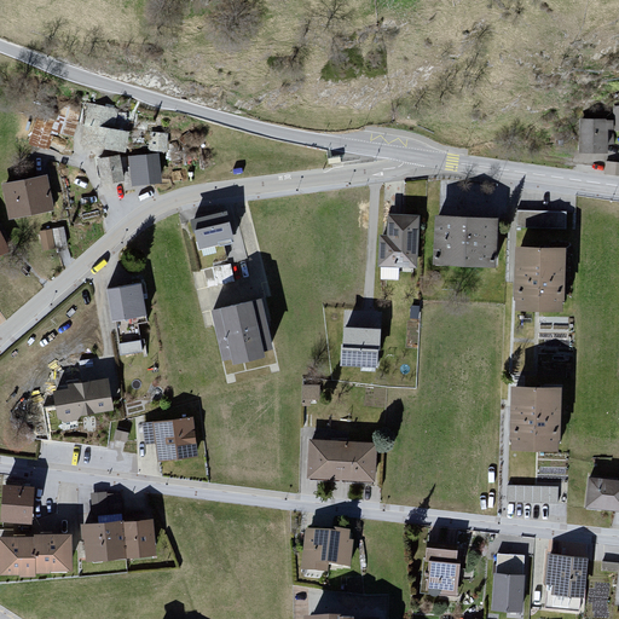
[(81,143),(128,155),(134,133),(115,127),(119,113),(91,105),(81,143)]
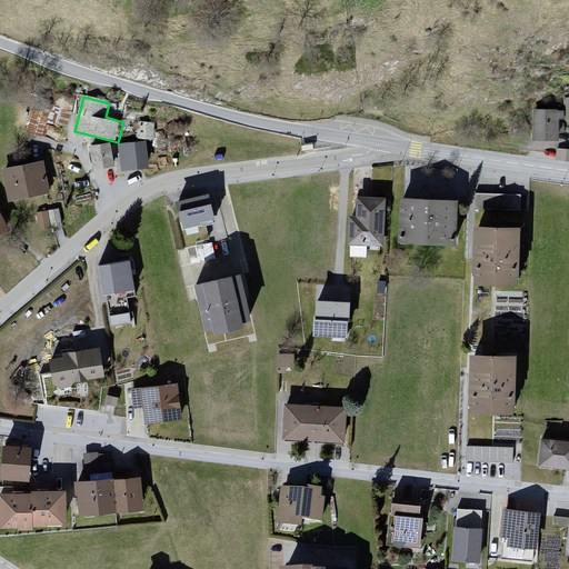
[(48,121),(67,127),(73,103),(53,98),(51,108),(35,103),(27,131),(43,136),(48,121)]
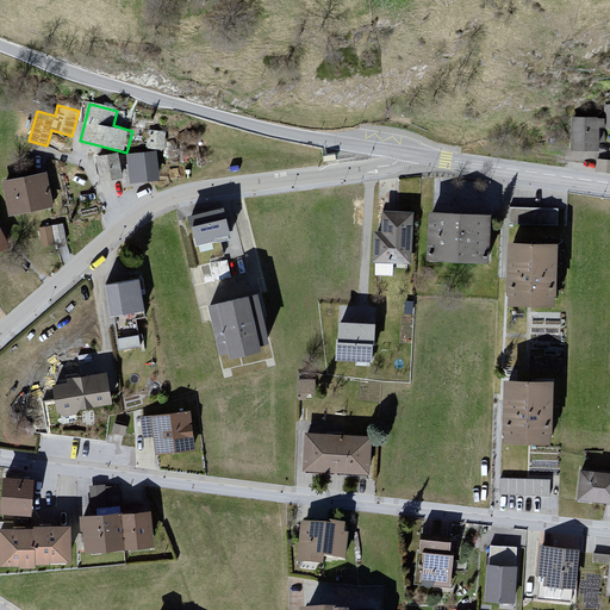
[(603,118),(574,118),(573,150),(602,151),(603,118)]
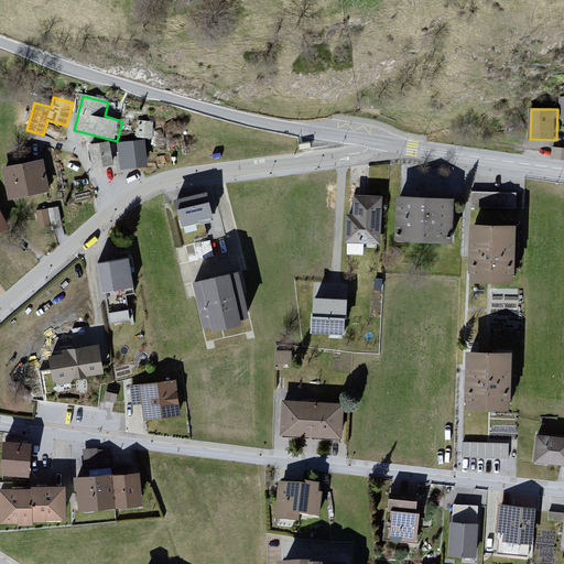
[(139,118),(138,136),(153,136),(153,119),(139,118)]
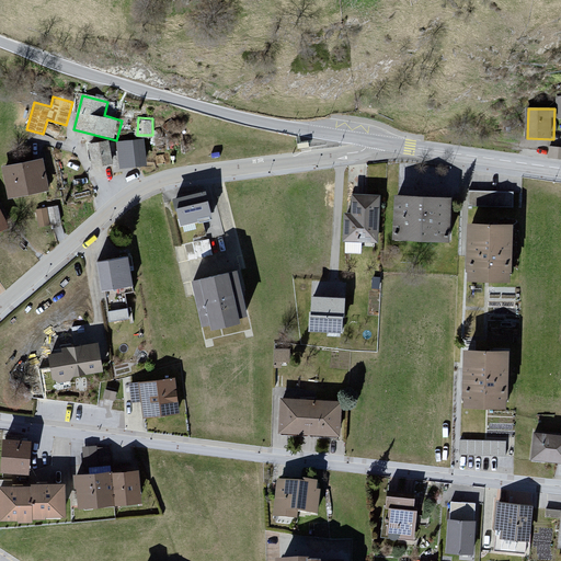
[(117,142),(122,167),(150,161),(146,137),(117,142)]
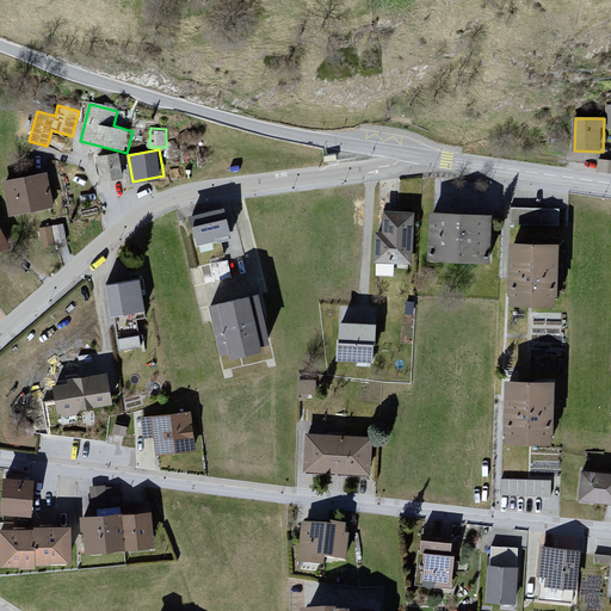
[(97,158),(102,184),(124,179),(119,154),(97,158)]
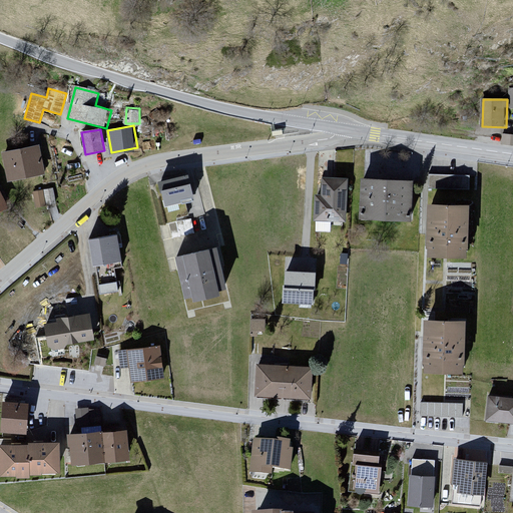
[(512,146),(512,135),(503,135),(503,146),(512,146)]
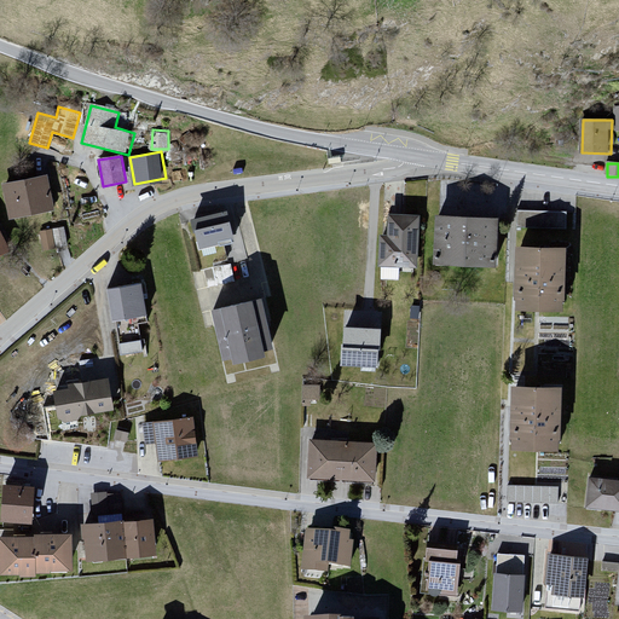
[(4,185),(10,220),(57,212),(50,175),(4,185)]
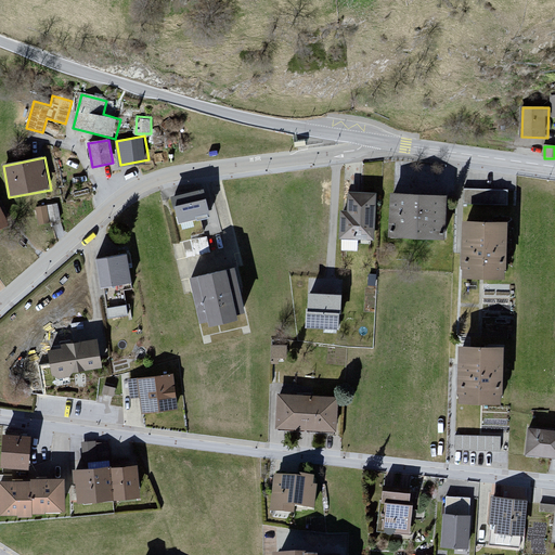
[(464,202),(508,203),(510,188),(465,186),(464,202)]
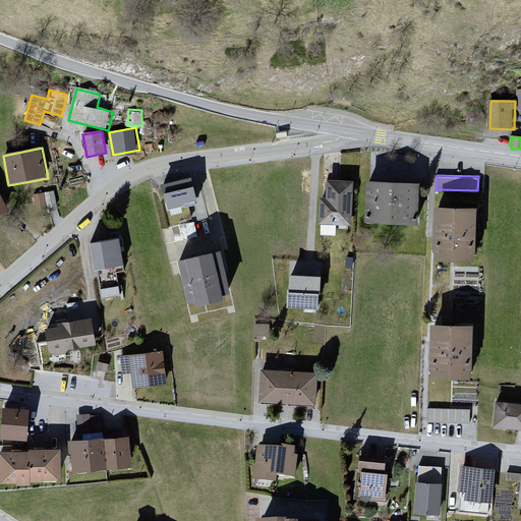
[(171,209),(200,200),(194,177),(165,185),(171,209)]
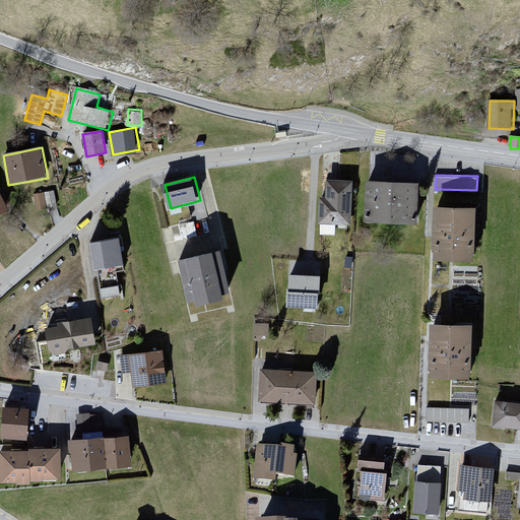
[(317,222),(352,224),(354,181),(328,180),(327,199),(319,198),(317,222)]
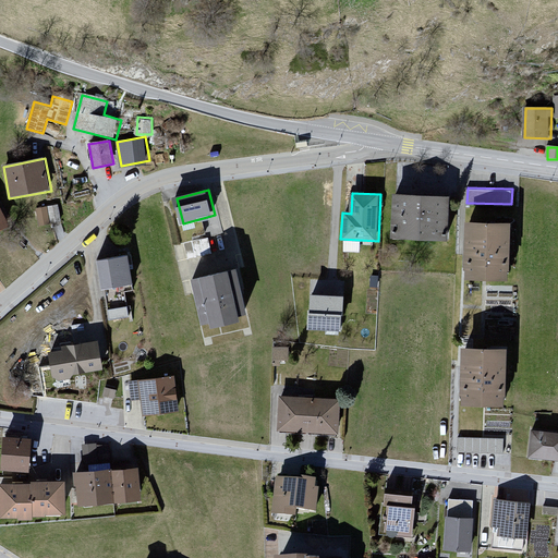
[(395,235),(450,239),(452,196),(397,193),(395,235)]
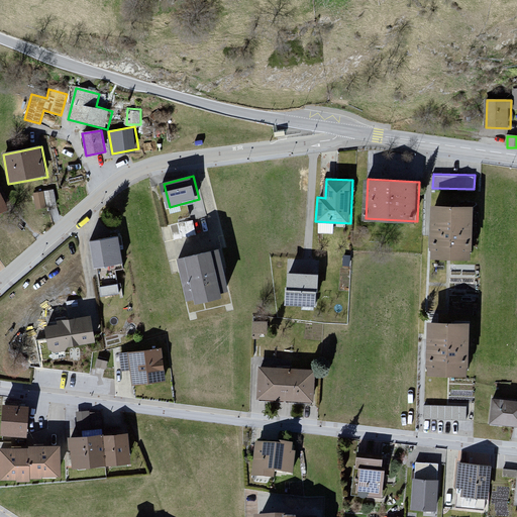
[(55,187),(33,192),(37,208),(59,203),(55,187)]
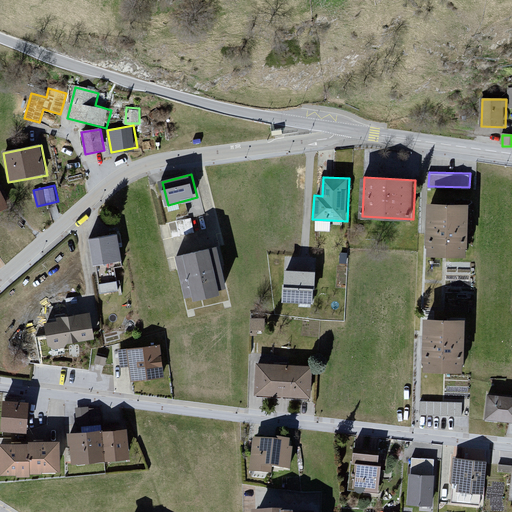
[(0,212),(11,206),(0,186),(0,212)]
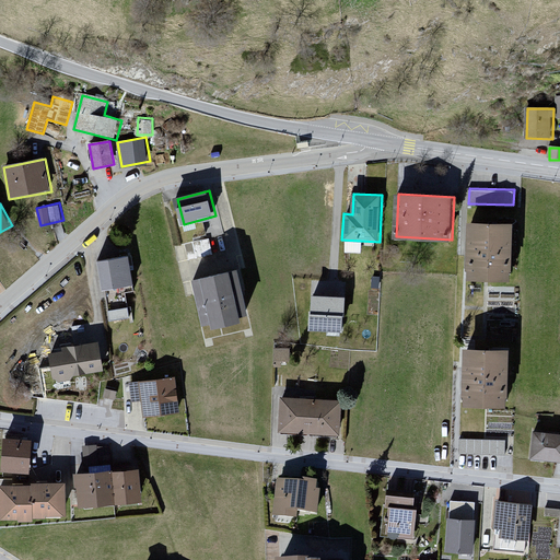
[(468,278),(515,280),(517,223),(469,222),(468,278)]
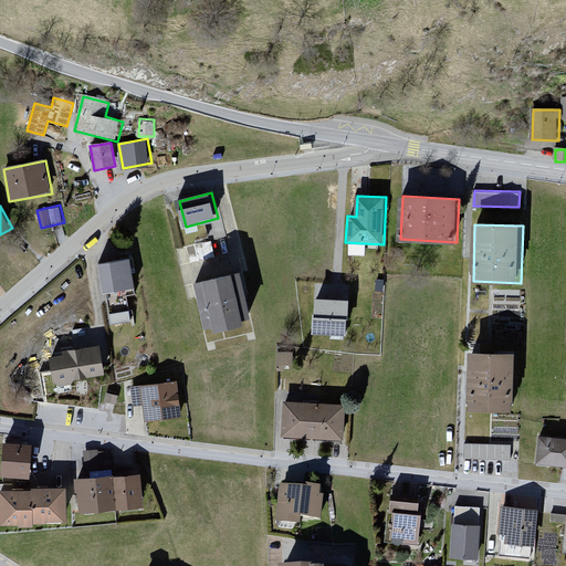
[(98,264),(105,295),(138,289),(133,258),(98,264)]
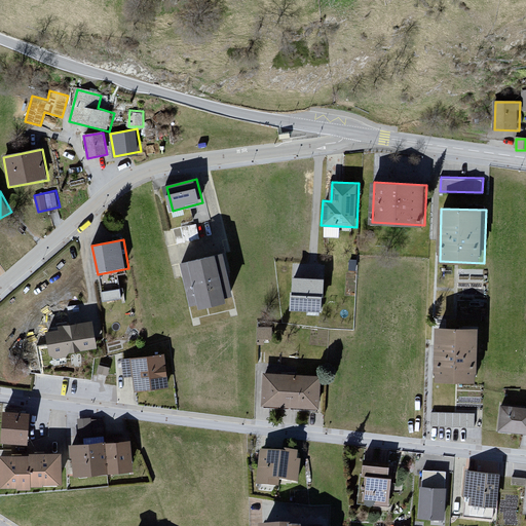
[(196,306),(229,298),(219,254),(185,262),(196,306)]
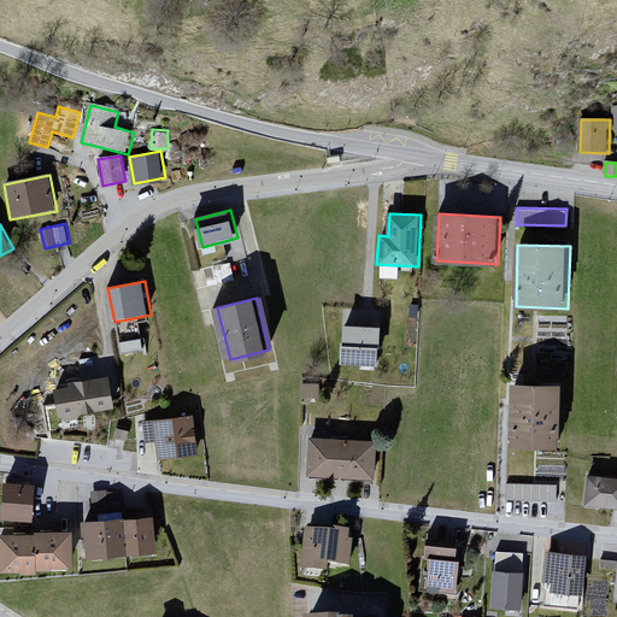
[(380,329),(341,327),(339,364),(377,366),(380,329)]
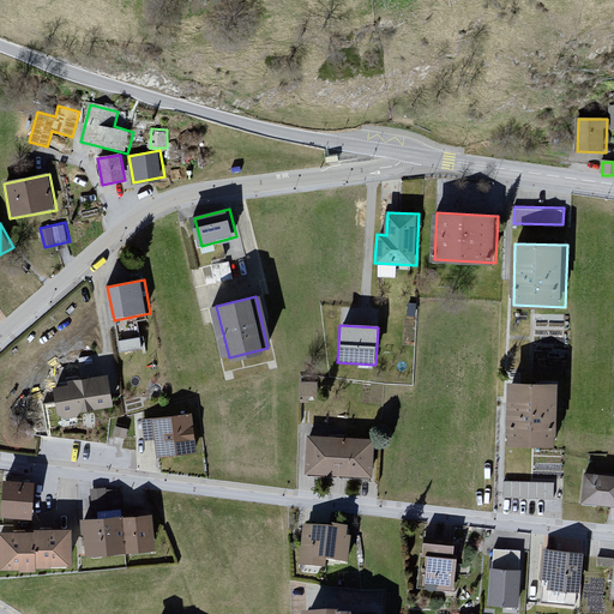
[(119,341),(120,353),(142,350),(140,339),(119,341)]
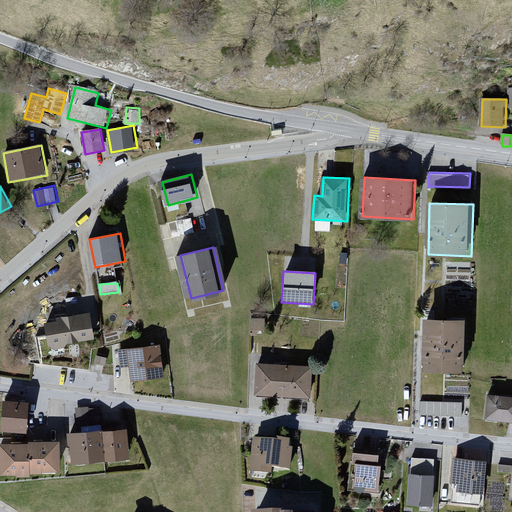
[(45,324),(51,349),(98,338),(91,313),(45,324)]
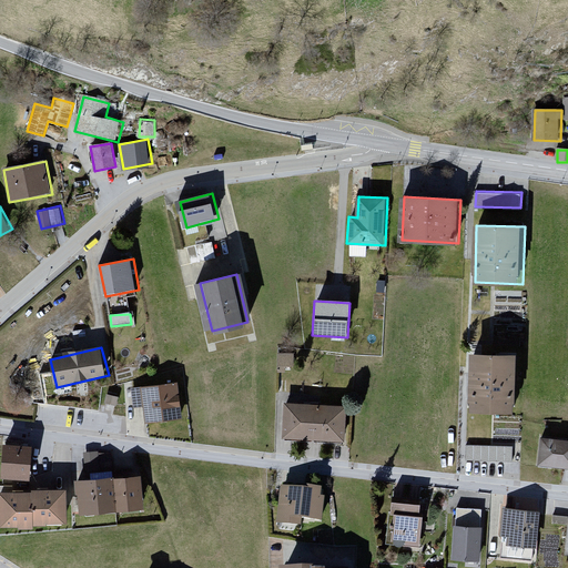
[(520,413),(523,354),(470,352),(468,412),(520,413)]
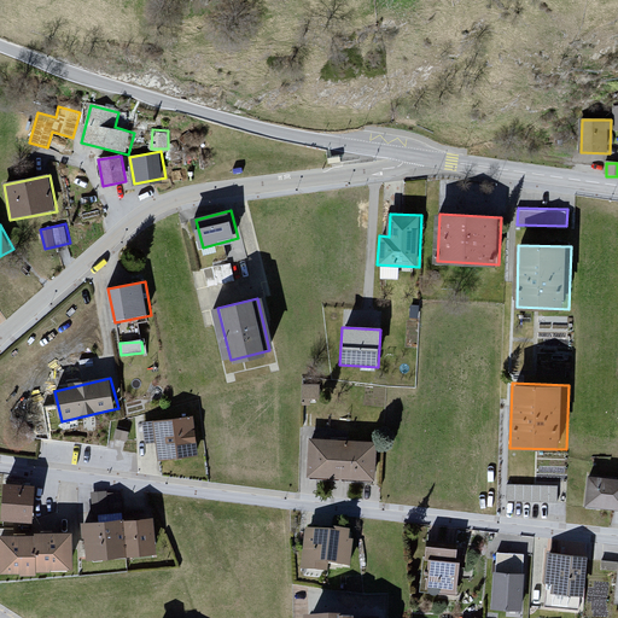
[(157,442),(159,461),(200,456),(196,417),(143,423),(145,444),(157,442)]
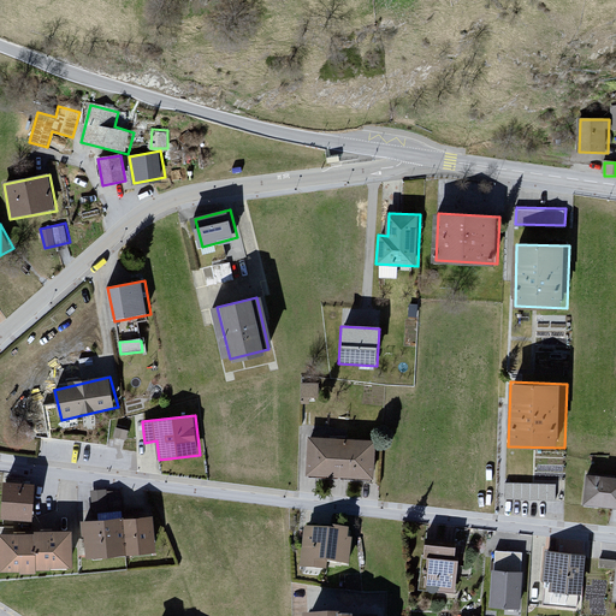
[(126,439),(129,430),(116,426),(113,436),(126,439)]
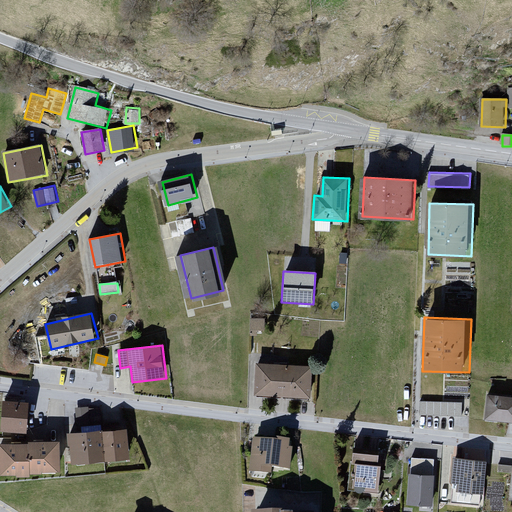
[(256,395),(312,398),(314,367),(258,363),(256,395)]
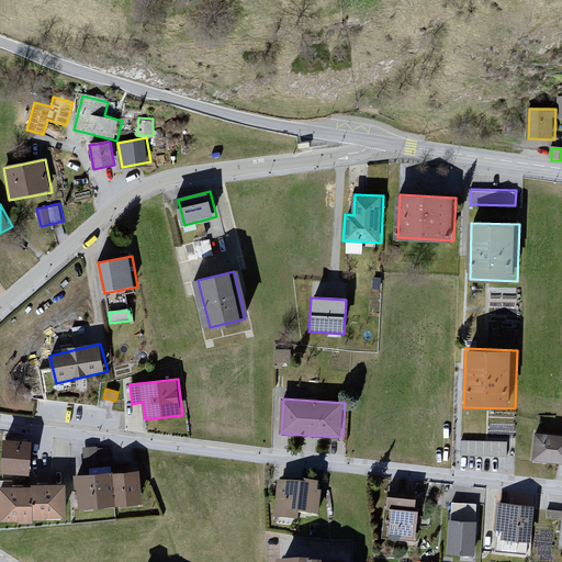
[(536,462),(561,463),(561,438),(538,437),(536,462)]
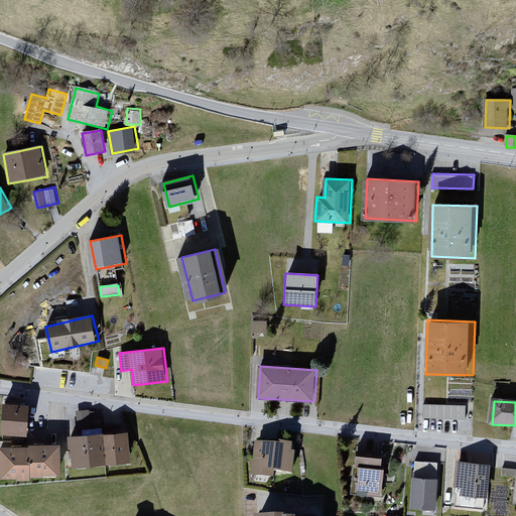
[(7,403),(3,434),(27,437),(31,406),(7,403)]
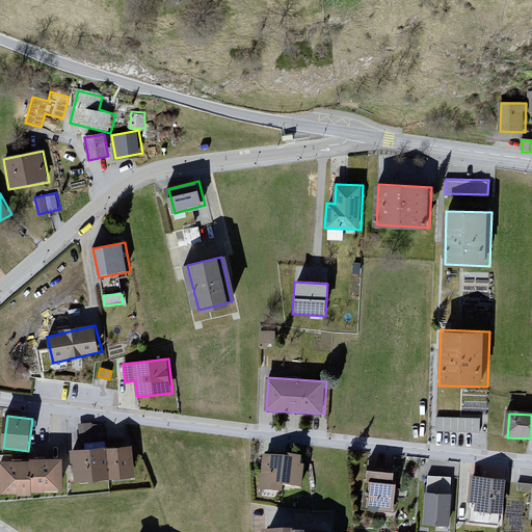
[(435,420),(435,435),(480,435),(480,420),(435,420)]
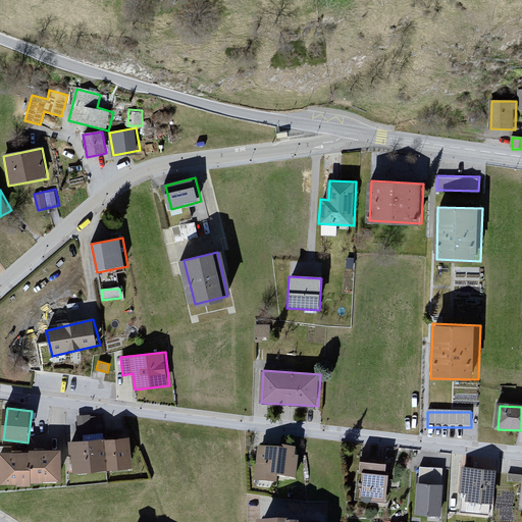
[(91,415),(76,416),(77,434),(103,432),(102,417),(91,419),(91,415)]
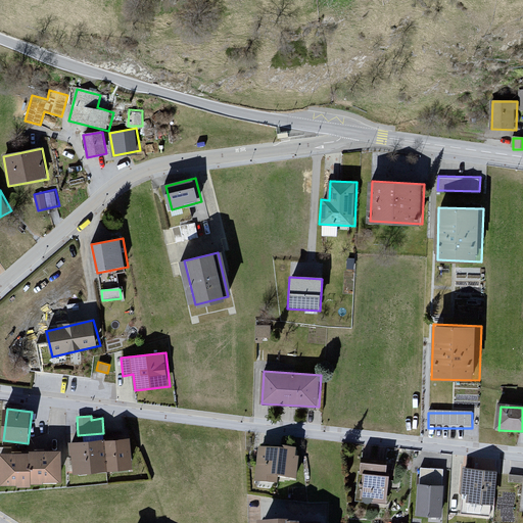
[(129,437),(70,445),(75,476),(133,468),(129,437)]
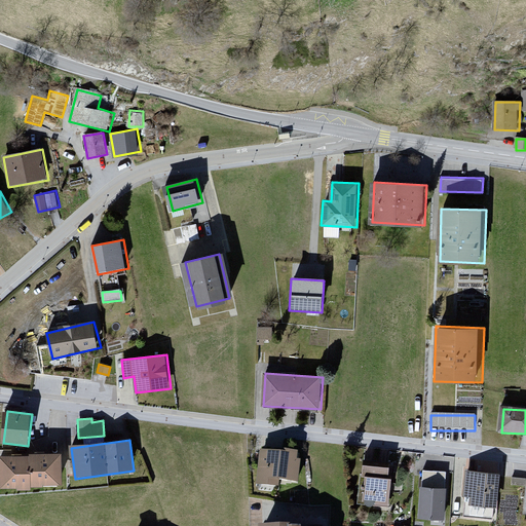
[(0,455),(0,489),(31,490),(32,485),(64,486),(65,453),(31,452),(31,456),(0,455)]
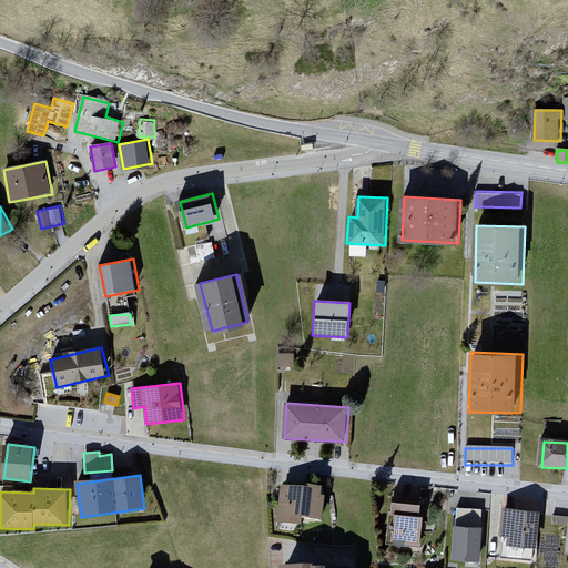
[(283,488),(280,526),(293,527),(293,520),(323,523),(326,492),(283,488)]
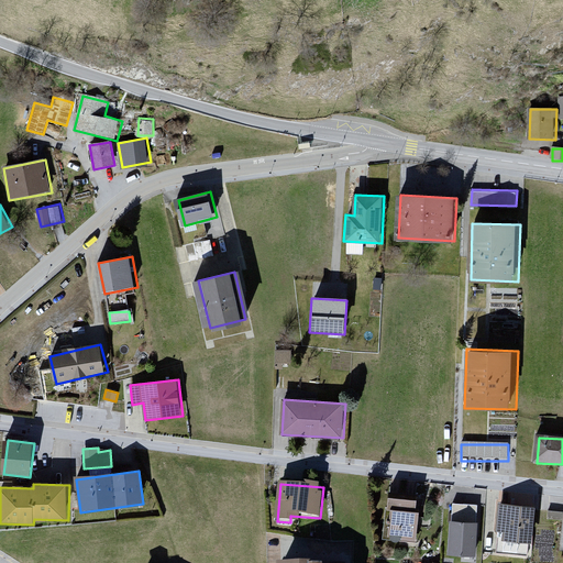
[(417,500),(388,497),(383,541),(417,545),(421,512),(416,511),(417,500)]
